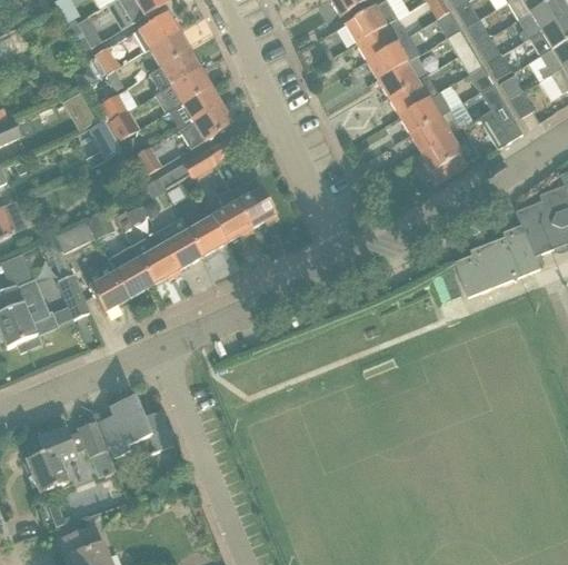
[(58,0),(56,1),(53,1),(66,23),(75,19),(80,16),(71,0),(58,0)]
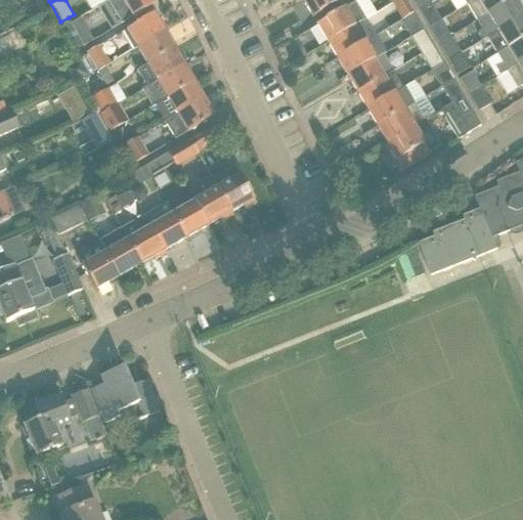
[(122,22),(158,0),(105,0),(110,0),(122,22)]
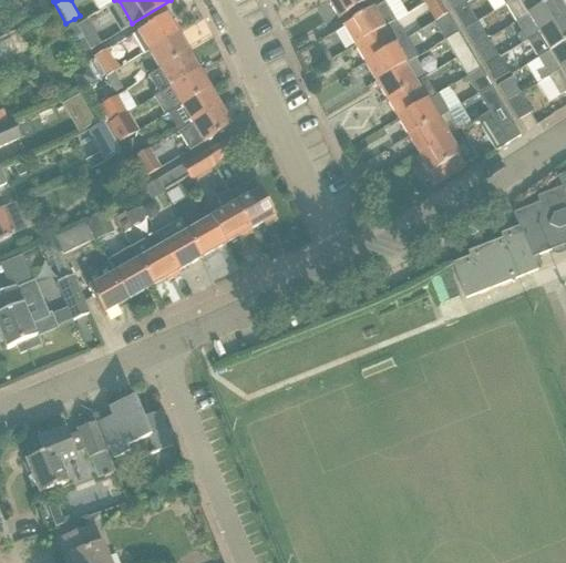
[(339,16),(364,0),(329,0),(339,16)]
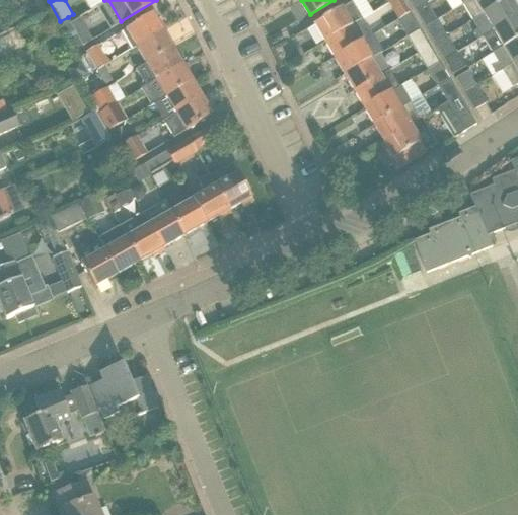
[(324,40),(362,17),(352,0),(314,21),(324,40)]
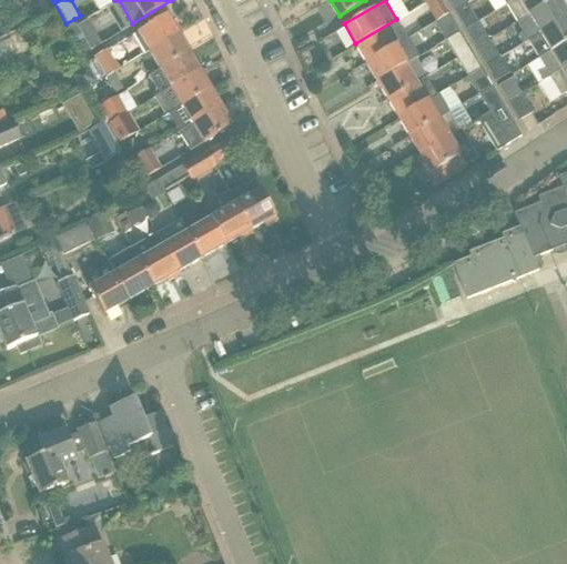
[(435,20),(448,12),(441,0),(427,0),(424,2),(435,20)]
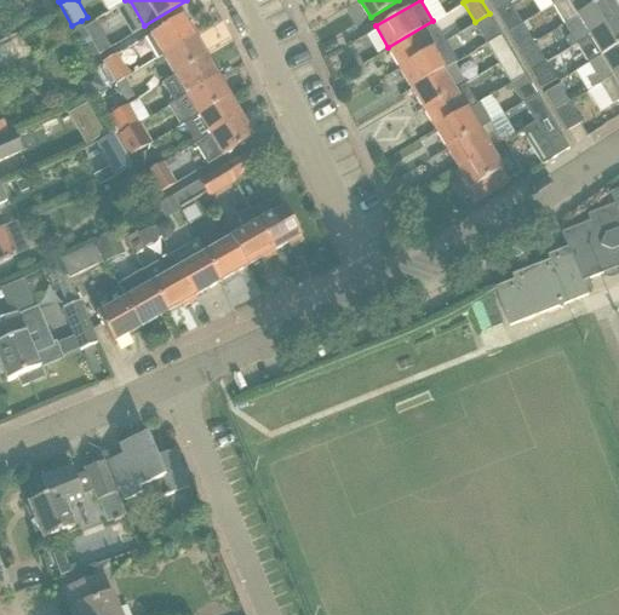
[(489,0),(496,10),(510,1),(509,0),(489,0)]
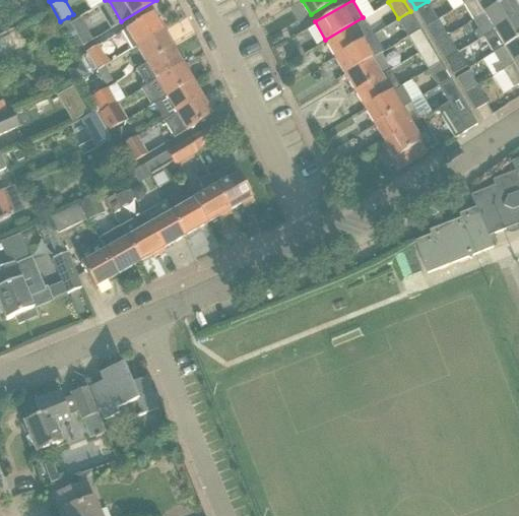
[(473,18),(503,0),(466,0),(463,2),(473,18)]
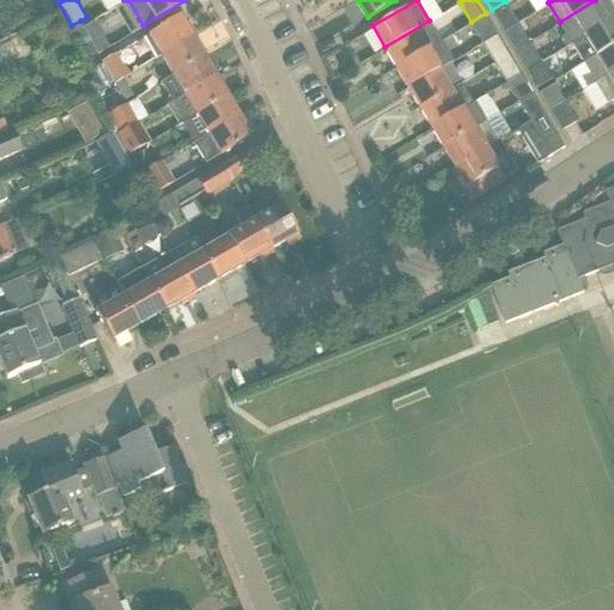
[(566,46),(613,16),(613,11),(606,0),(595,0),(560,22),(566,33),(560,36),(566,46)]
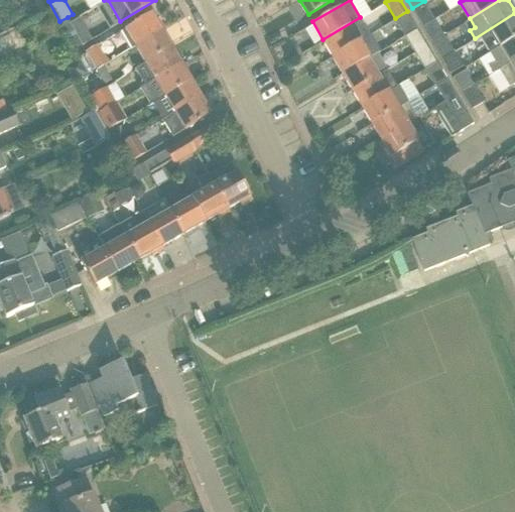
[(421,25),(434,17),(424,1),(412,8),(421,25)]
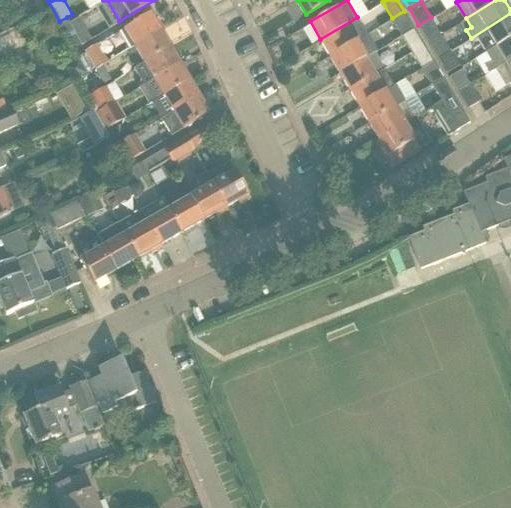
[(129,46),(134,43),(160,28),(150,11),(119,29),(129,46)]
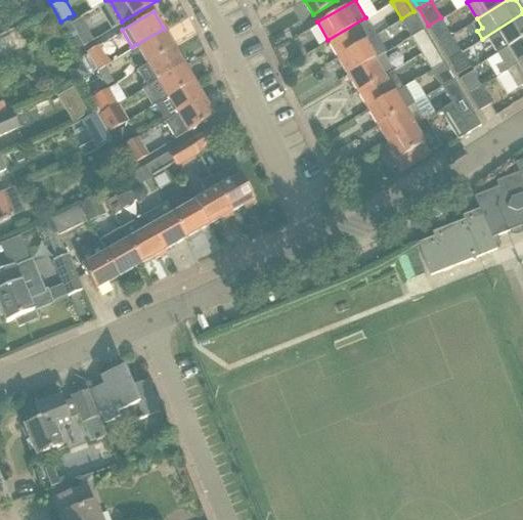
[(411,36),(424,28),(413,11),(401,18),(411,36)]
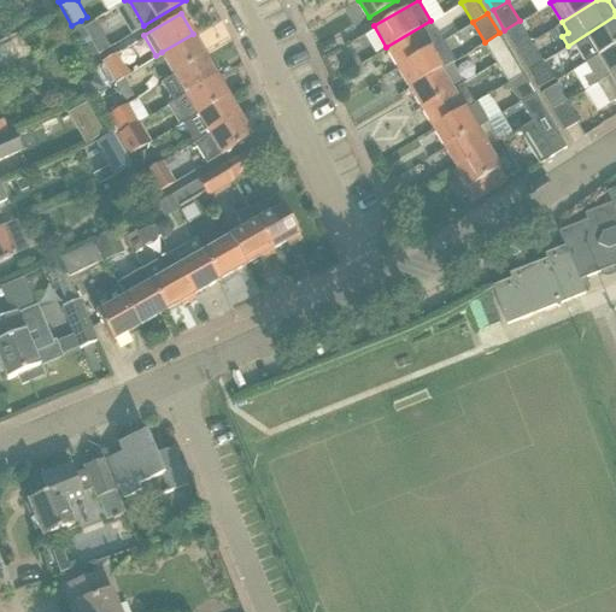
[(586,62),(615,43),(615,16),(568,46),(574,42),(586,62)]
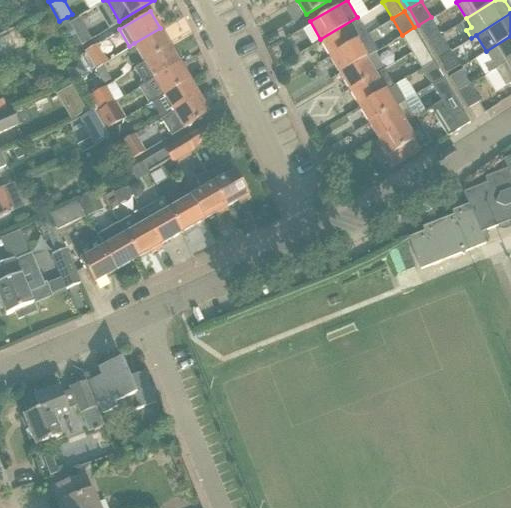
[(82,43),(91,38),(78,16),(69,21),(82,43)]
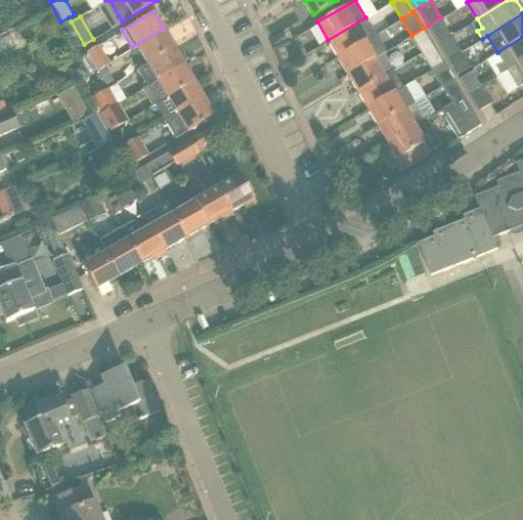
[(338,56),(376,34),(365,17),(328,40),(338,56)]
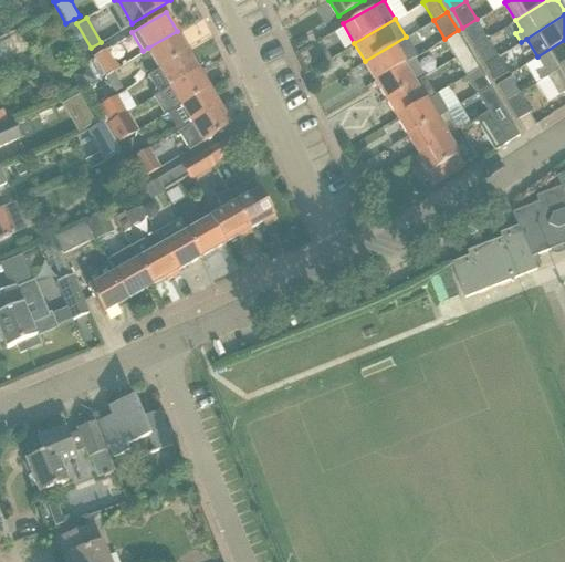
[(473,45),(488,37),(477,19),(462,28),(473,45)]
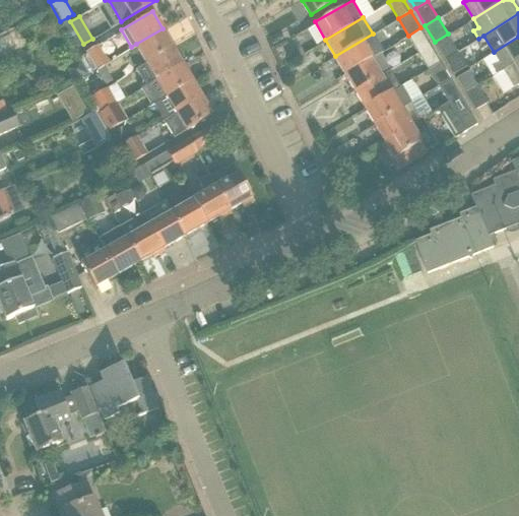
[(418,52),(431,45),(420,27),(408,36),(418,52)]
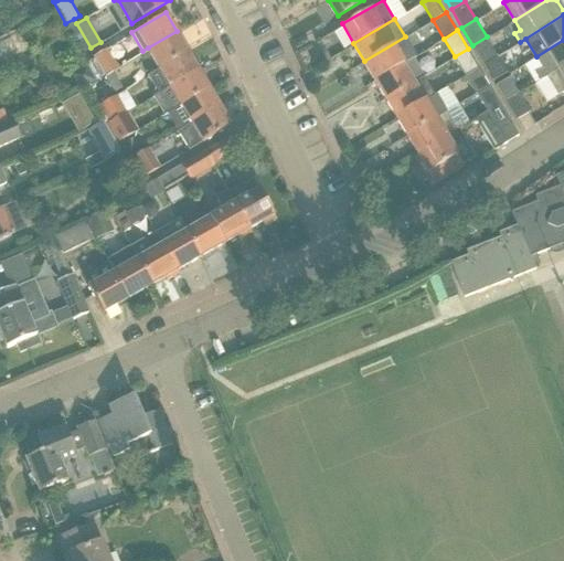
[(159,66),(189,50),(177,31),(148,48),(159,66)]
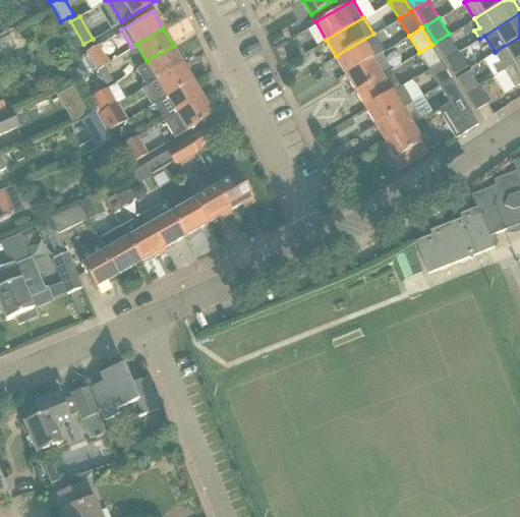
[(373,34),(336,56),(346,73),(383,51),(373,34)]
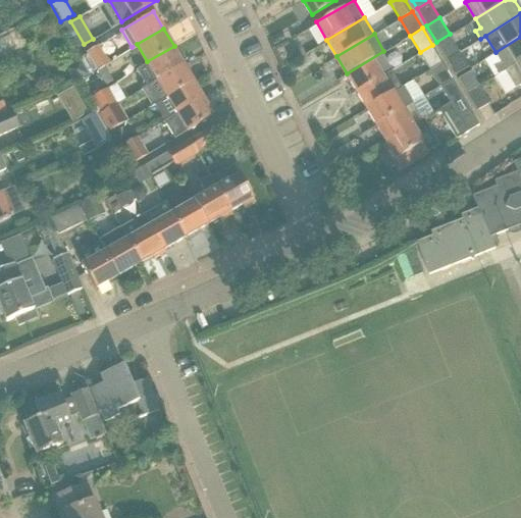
[(447,59),(460,51),(450,34),(436,42),(447,59)]
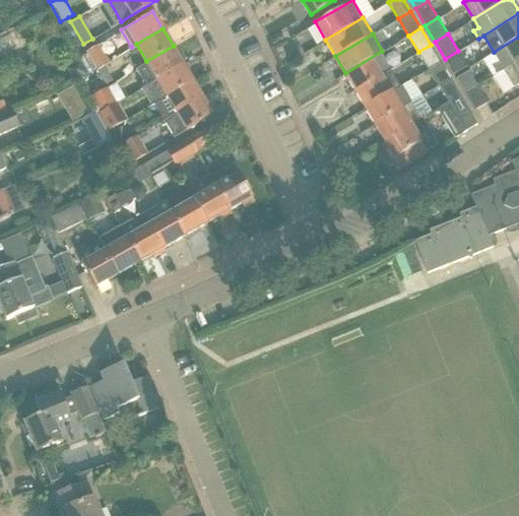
[(504,68),(518,58),(518,37),(494,52),(499,61),(493,64),(497,72),(504,68)]
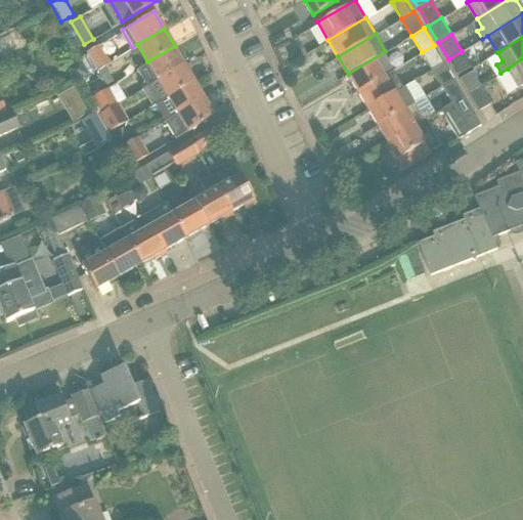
[(96,69),(111,60),(99,43),(85,51),(96,69)]
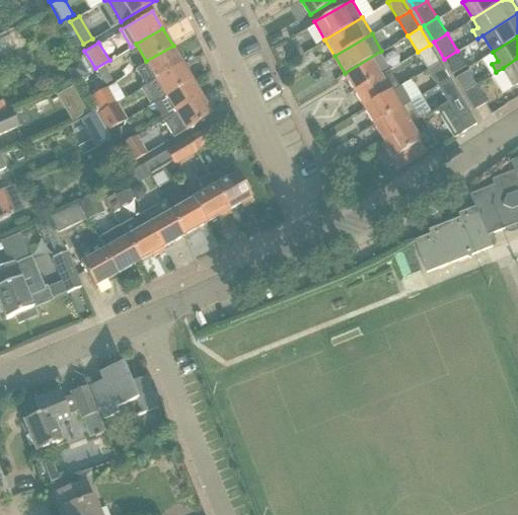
[(428,68),(440,61),(430,45),(418,52),(428,68)]
